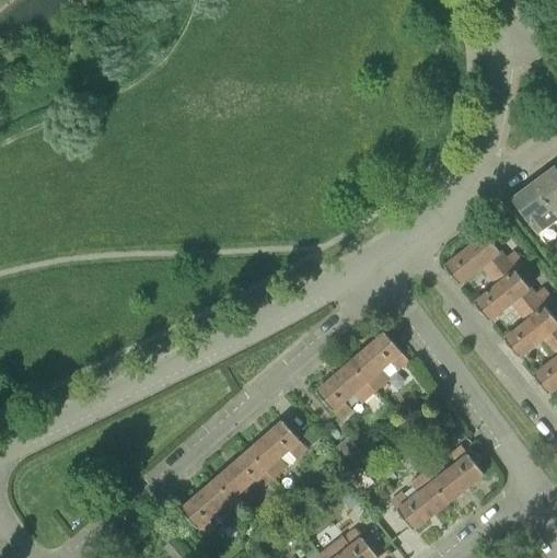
[(556,162),(532,182),(554,212),(556,209),(556,162)]
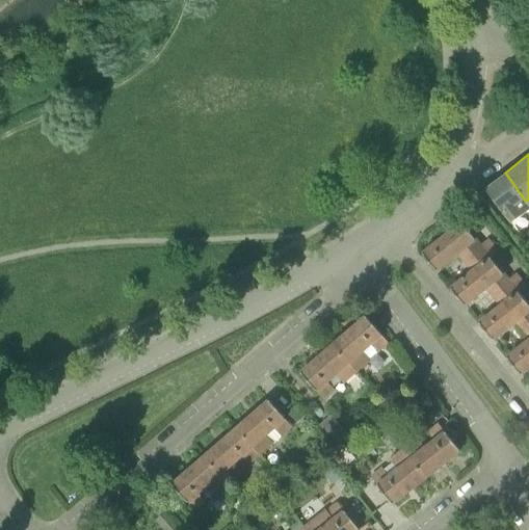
[(528,206),(526,202),(505,173),(484,188),(509,221),(528,206)]
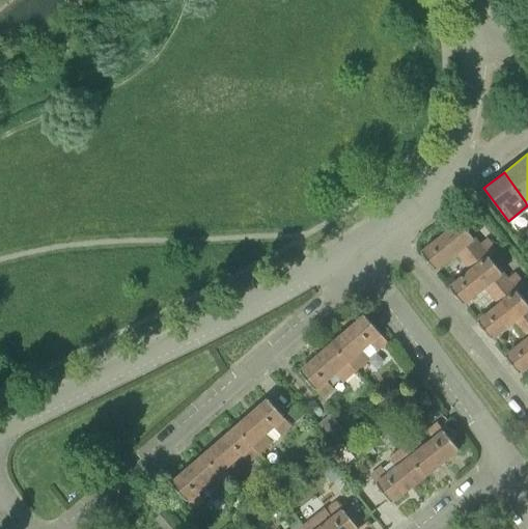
[(469,270),(488,255),(496,249),(485,235),(477,242),(473,235),(472,237),(459,221),(420,252),(434,269),(453,252),(469,270)]
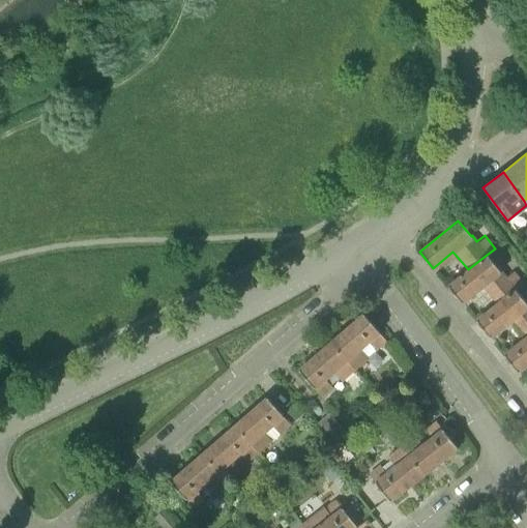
[(496,304),(514,288),(523,283),(513,270),(505,275),(500,269),(499,271),(487,255),(468,269),(447,286),(460,302),(480,286),(496,304)]
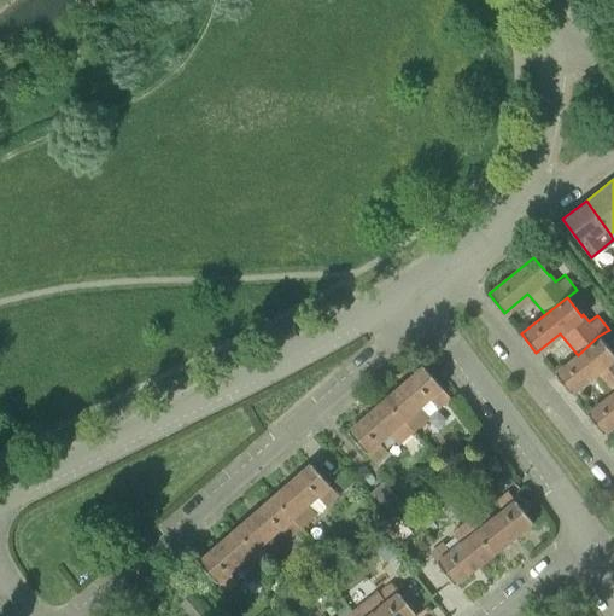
[(610,394),(613,390),(613,355),(598,336),(578,355),(554,373),(568,393),(592,373),(610,394)]
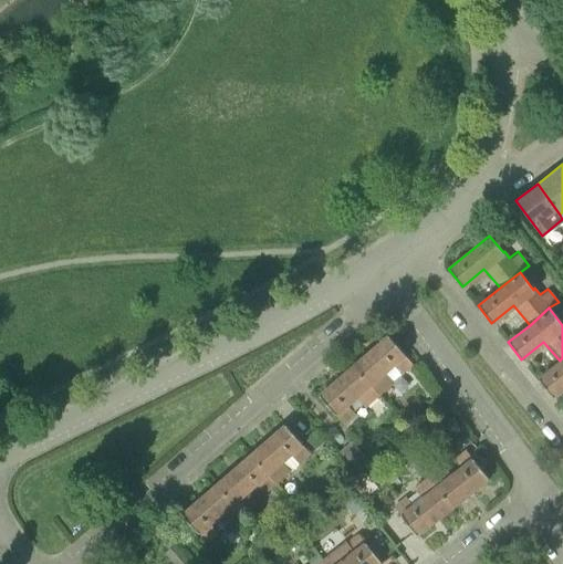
[(352,365),(378,395),(392,383),(384,373),(393,366),(399,374),(412,363),(403,354),(387,335),(352,365)]
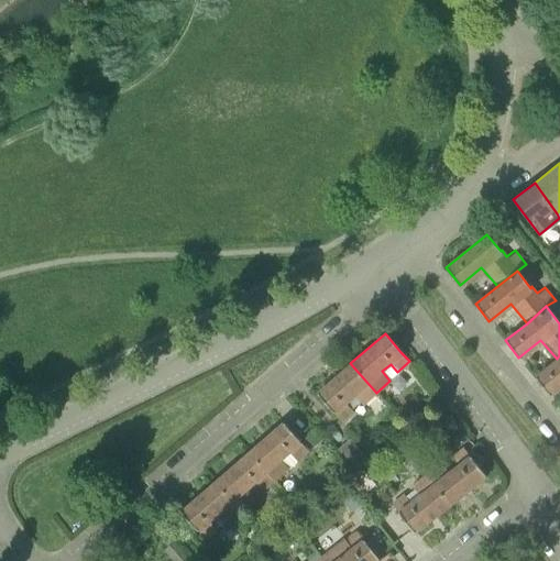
[(559,355),(557,359),(535,376),(548,395),(559,384),(559,355)]
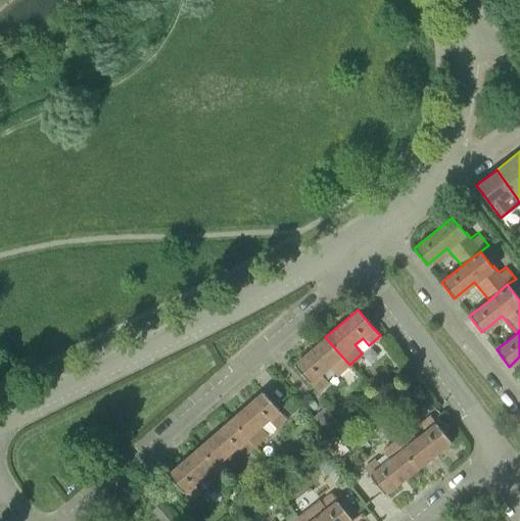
[(309,382),(316,391),(327,381),(321,374),(329,367),(336,376),(349,365),(325,337),(293,365),(309,382)]
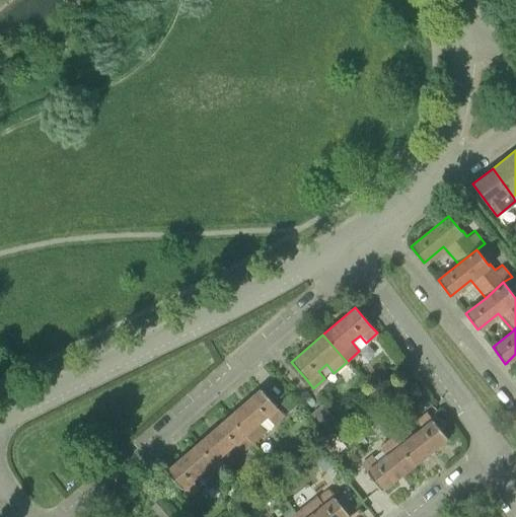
[(228,416),(250,442),(283,415),(261,388),(228,416)]
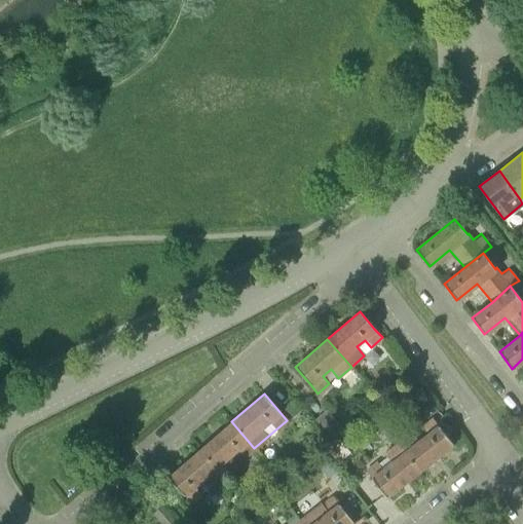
[(330,438),(341,427),(325,408),(313,418),(330,438)]
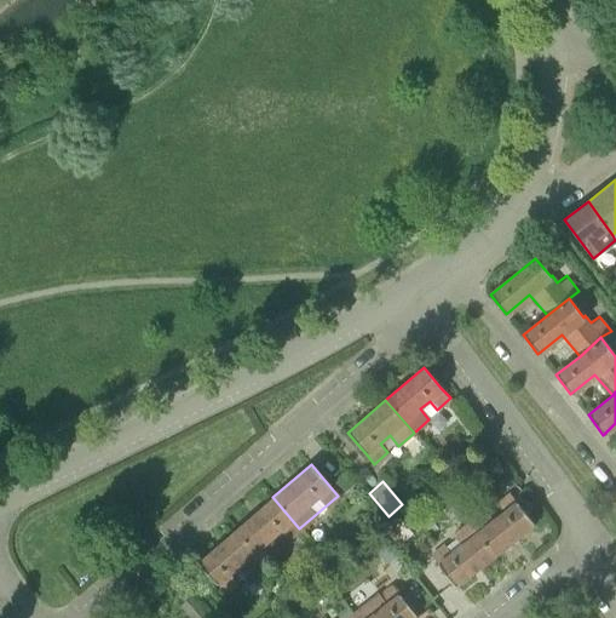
[(466,520),(493,554),(533,524),(516,502),(516,503),(508,492),(495,503),(501,510),(491,519),(483,508),(466,520)]
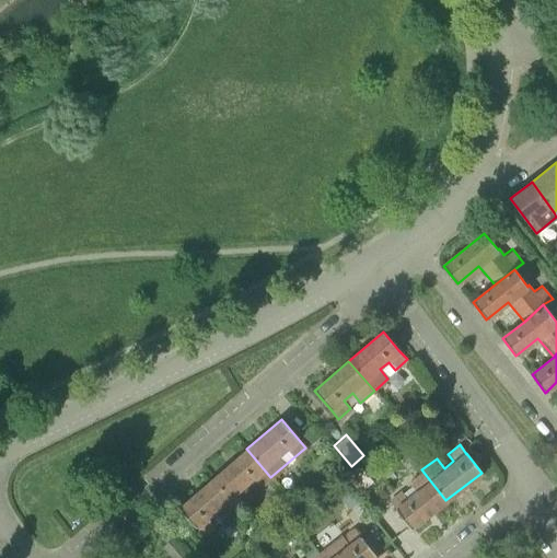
[(213,478),(238,506),(251,495),(244,487),(254,478),(260,486),(270,477),(246,449),(213,478)]
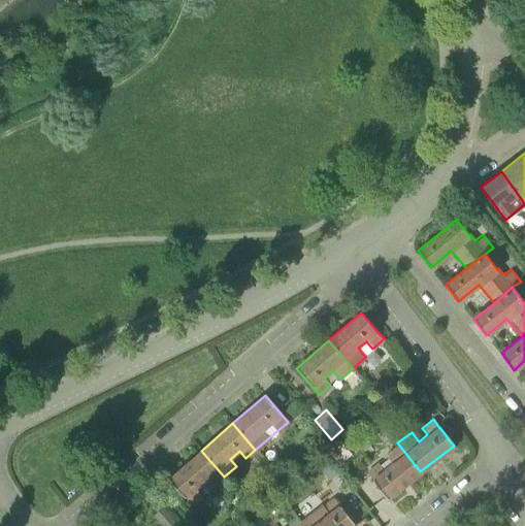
[(386,498),(420,471),(397,442),(384,453),(391,463),(383,469),(376,462),(365,470),(372,479),(371,480),(386,498)]
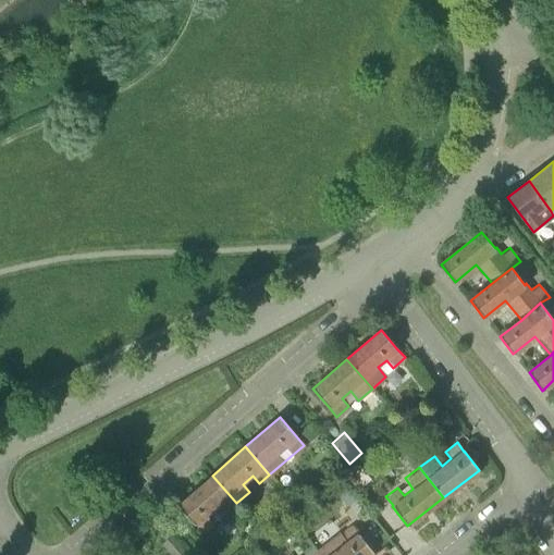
[(177,506),(194,523),(202,533),(213,522),(207,515),(216,507),(223,515),(236,503),(212,476),(177,506)]
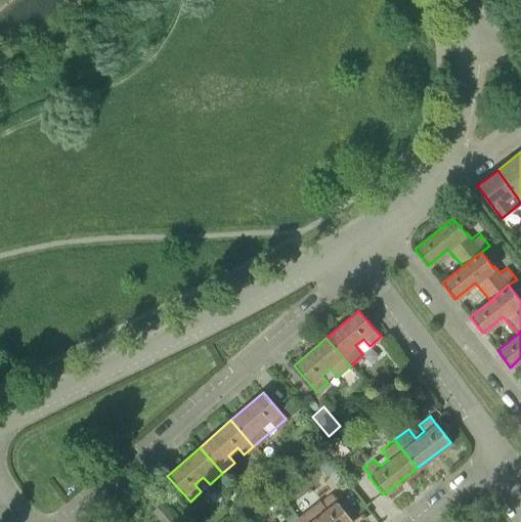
[(296,518),(299,521),(347,521),(351,519),(337,501),(336,502),(330,492),(318,501),(317,499),(296,516),(296,518)]
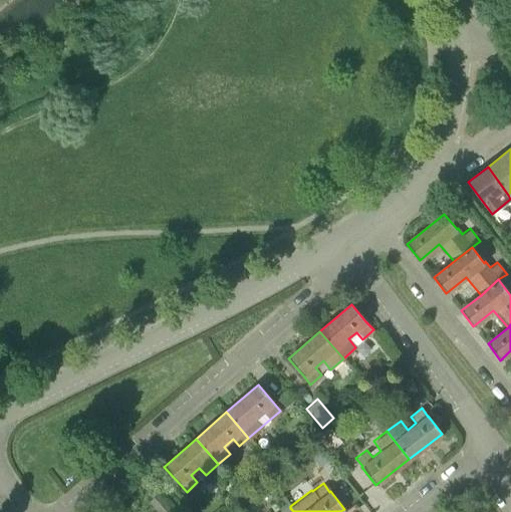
[(158,511),(176,511),(177,511),(159,490),(148,500),(158,511)]
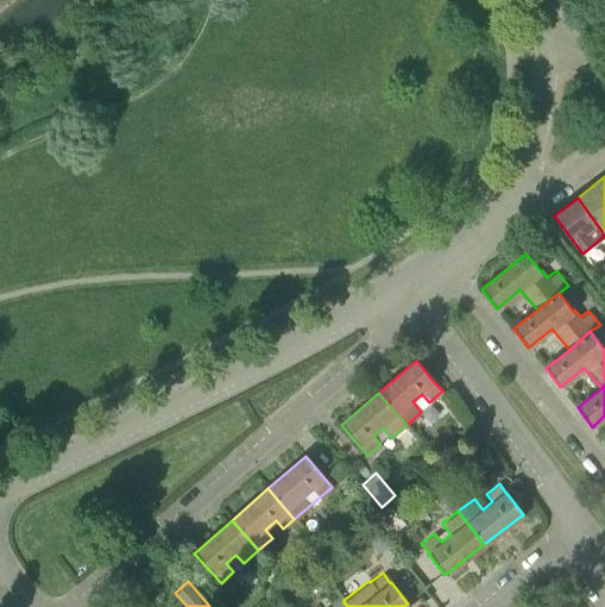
All buildings are outlined.
